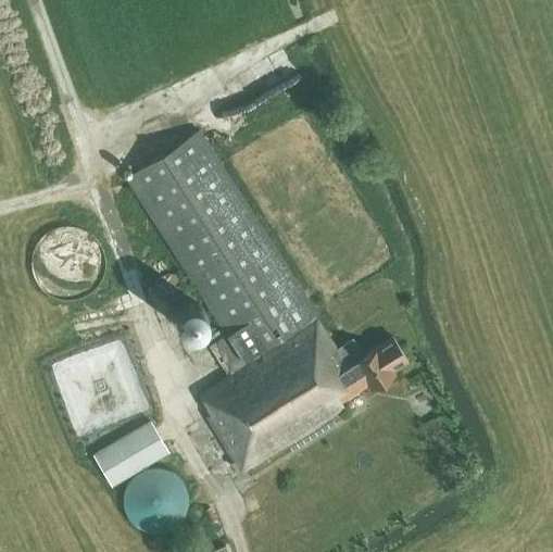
[(350,371),(317,320),(319,317),(202,135),(128,183),(229,339),(212,350),(231,380),(201,398),(213,416),(210,418),(238,463),(234,465),(237,471),(228,475),(243,500),(262,489),(250,471),(347,411),(342,405),(372,387),(375,392),(396,380),(392,375),(410,364),(396,342),(350,371)]
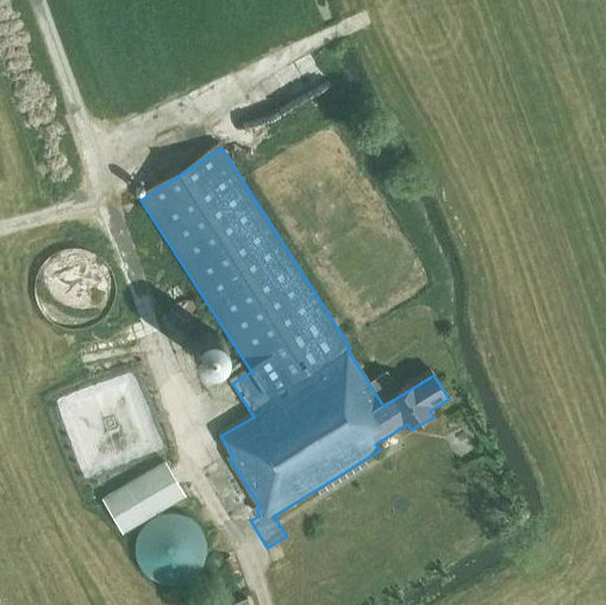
[(210,369),(213,369),(216,368),(218,367),(220,366),(223,365),(224,362),(225,360),(226,357),(227,355),(227,353),(227,349),(226,347),(225,344),(224,342),(223,340),(220,338),(218,337),(216,336),(213,335),(211,335),(207,335),(205,336),(202,337),(200,338),(198,340),(197,342),(195,344),(194,347),(193,349),(193,353),(193,355),(194,357),(195,360),(197,362),(198,365),(200,366),(202,367),(205,368),(207,369),(210,369)]
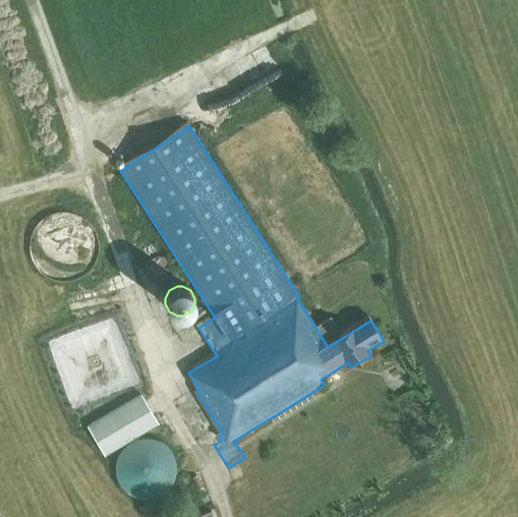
[(141,392),(83,425),(102,457),(160,423),(141,392)]
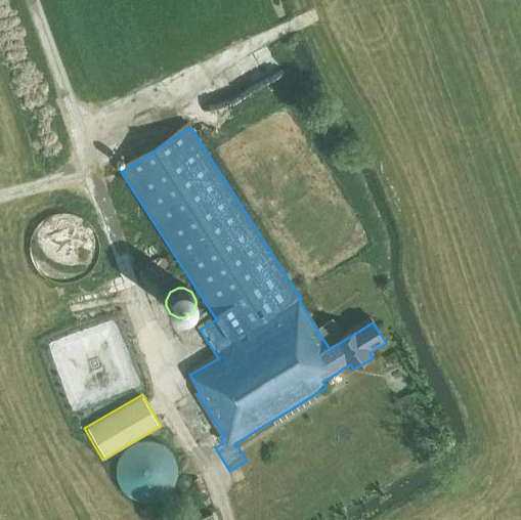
[(150,505),(155,504),(160,503),(164,502),(168,499),(172,495),(175,492),(177,488),(179,483),(180,479),(180,474),(180,470),(179,465),(177,461),(175,457),(172,452),(168,449),(164,447),(160,445),(155,444),(150,444),(145,444),(141,445),(136,447),(132,449),(129,452),(126,457),(123,461),(122,465),(121,469),(120,474),(121,479),(122,483),(123,488),(126,492),(129,495),(132,499),(136,502),(141,503),(145,504),(150,505)]
